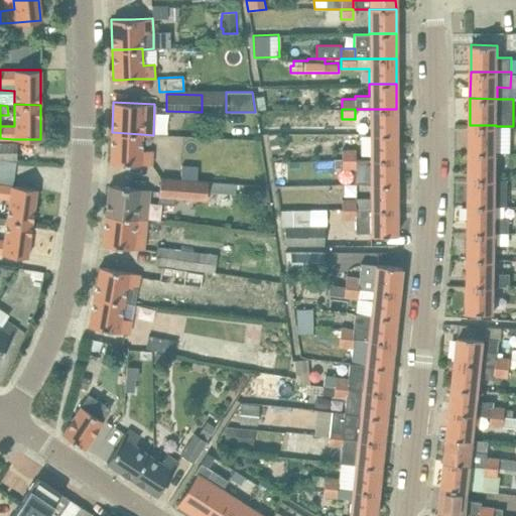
[(388,109),(369,109),(370,134),(388,134),(396,134),(396,109),(388,109)]
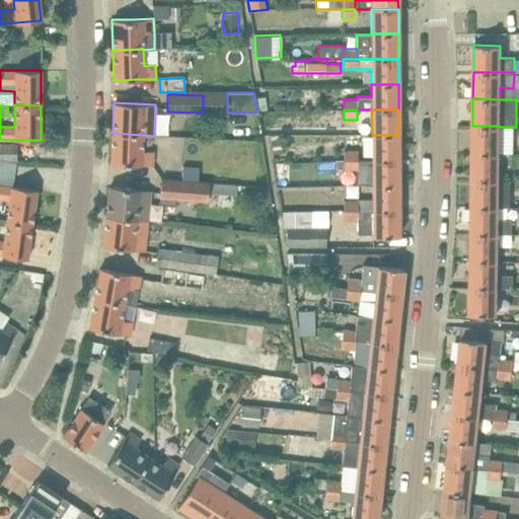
[(261,136),(288,135),(287,112),(257,113),(261,136)]
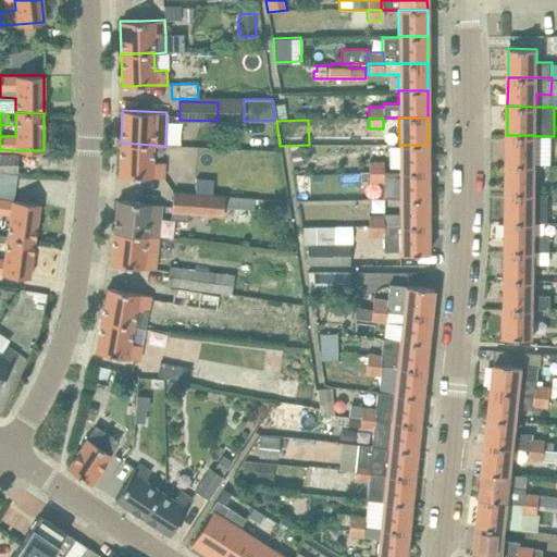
[(535,136),(535,135),(507,135),(507,163),(535,164),(535,136)]
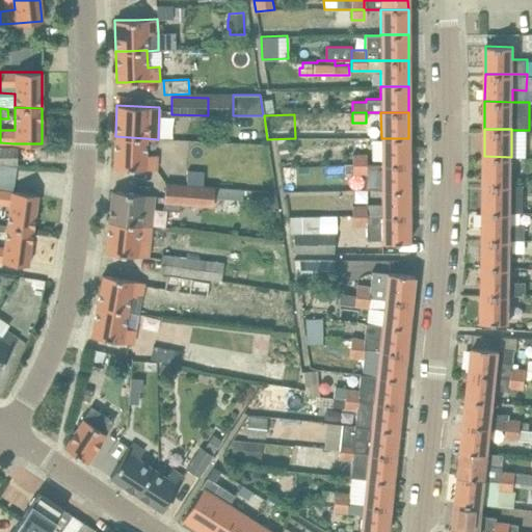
[(145,138),(115,136),(113,167),(156,169),(157,155),(144,155),(145,138)]
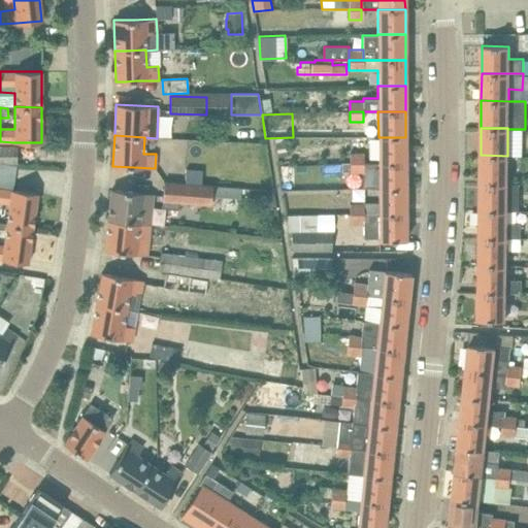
[(397,137),(378,137),(378,163),(398,163),(405,162),(405,137),(397,137)]
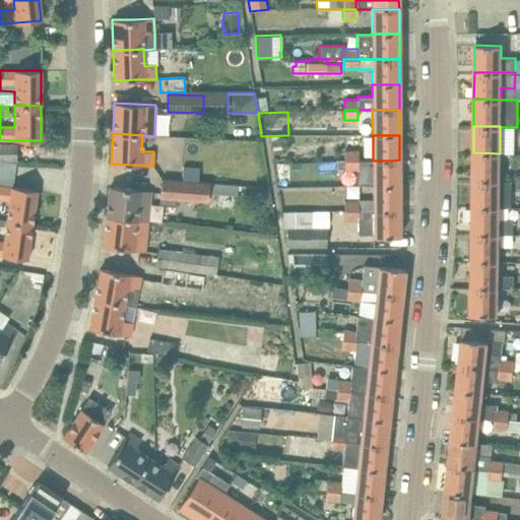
[(0,161),(16,163),(17,144),(0,143),(0,161)]
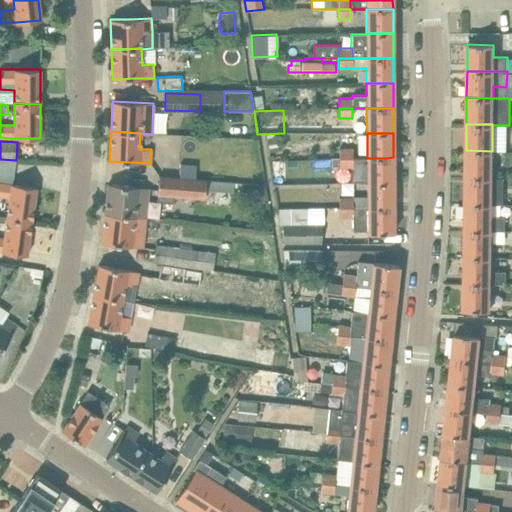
[(338,158),(353,157),(353,148),(339,147),(338,158)]
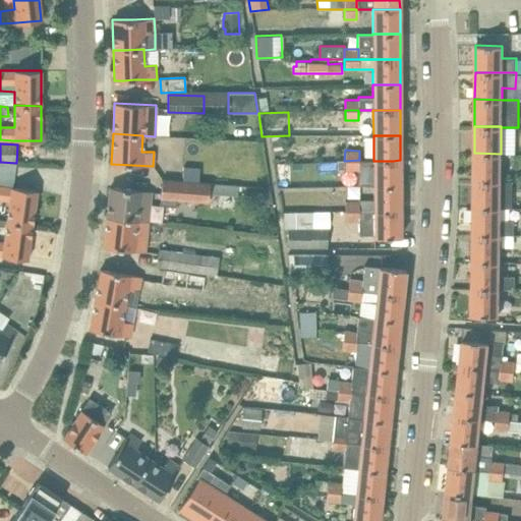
[(500,180),(501,154),(474,153),(473,180),(500,180)]
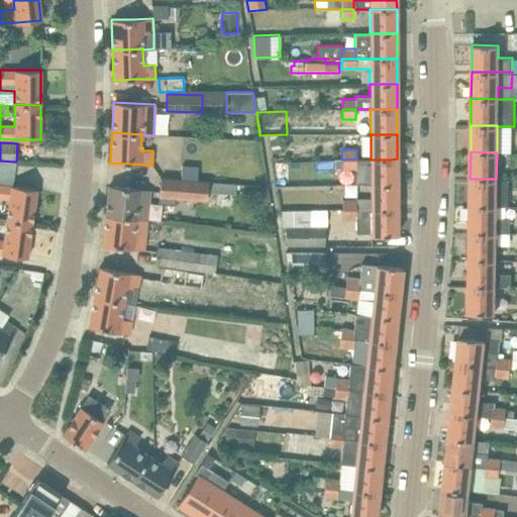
[(356,170),(356,159),(341,160),(342,170),(356,170)]
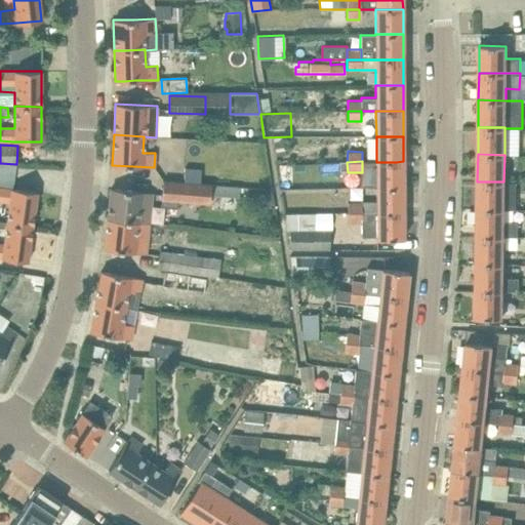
[(376,162),(362,162),(362,172),(362,188),(376,188),(396,187),(403,187),(403,161),(396,162),(376,162)]
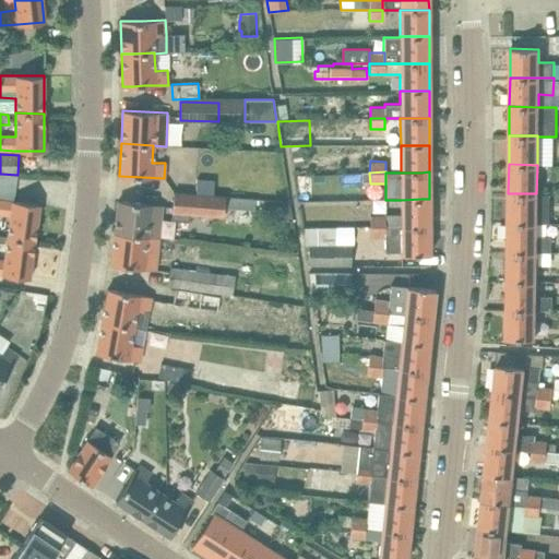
[(0,213),(10,215),(7,238),(34,241),(39,204),(15,201),(18,175),(0,174),(0,213)]
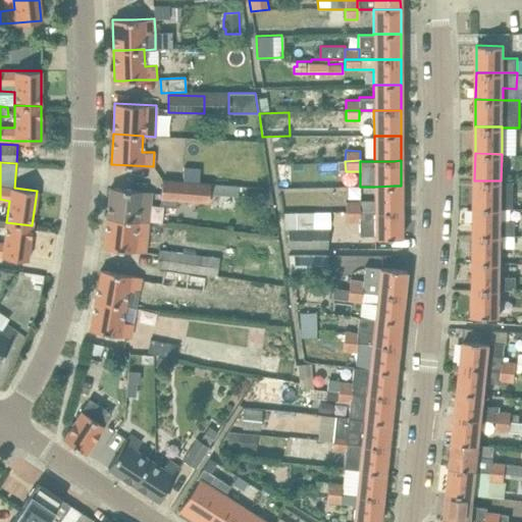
[(184,168),(183,180),(198,183),(199,169),(184,168)]
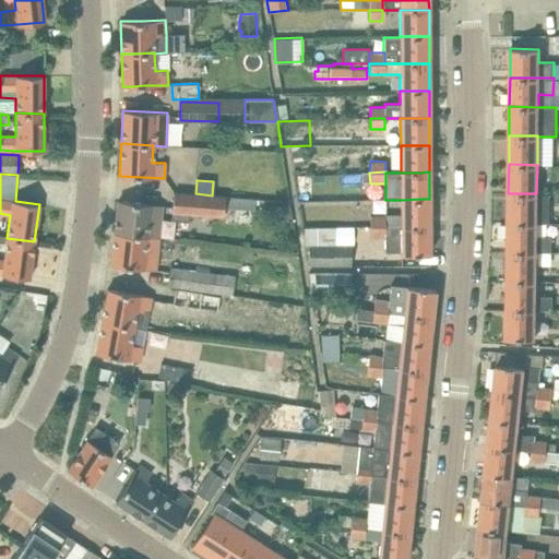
[(174,191),(171,219),(189,221),(189,214),(223,217),(224,209),(256,211),(257,199),(225,198),(225,197),(212,195),(195,193),(174,191)]
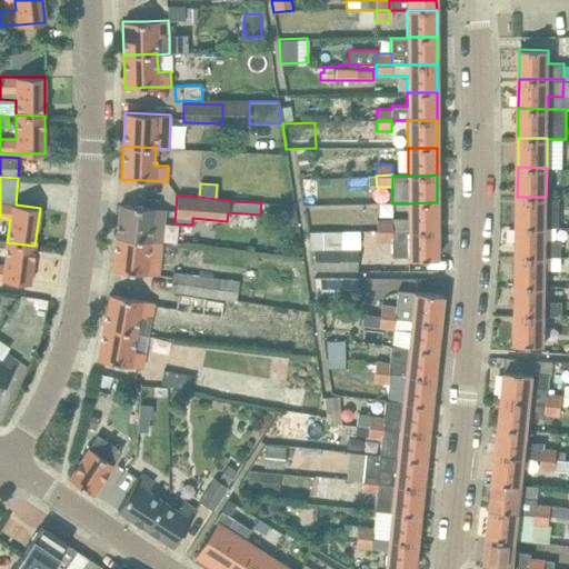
[(546,227),(546,197),(517,197),(517,227),(546,227)]
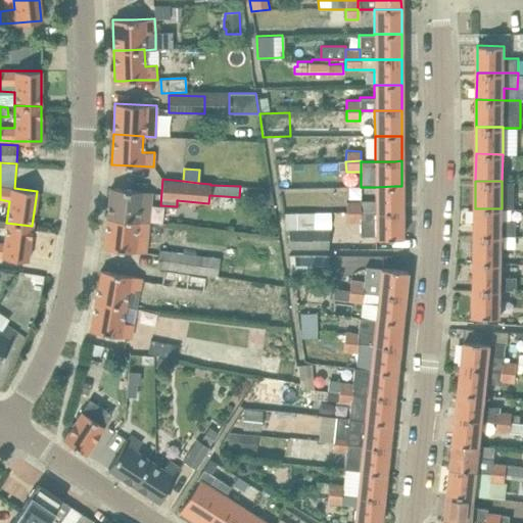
[(346,201),(346,211),(394,211),(401,211),(401,186),(394,186),(375,187),(375,200),(361,200),(361,201),(346,201)]
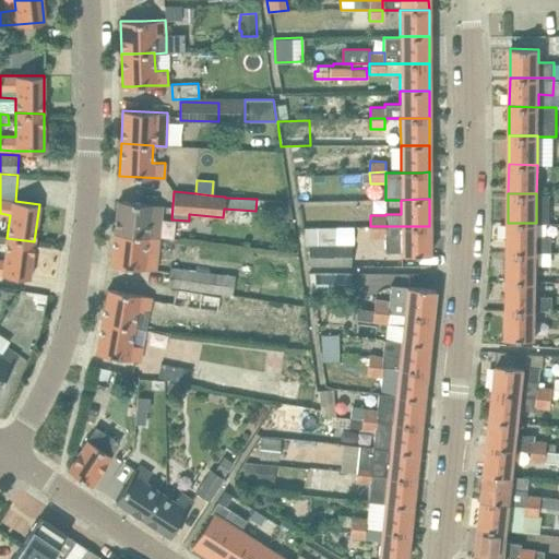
[(161,221),(163,205),(118,200),(114,234),(159,239),(161,221)]
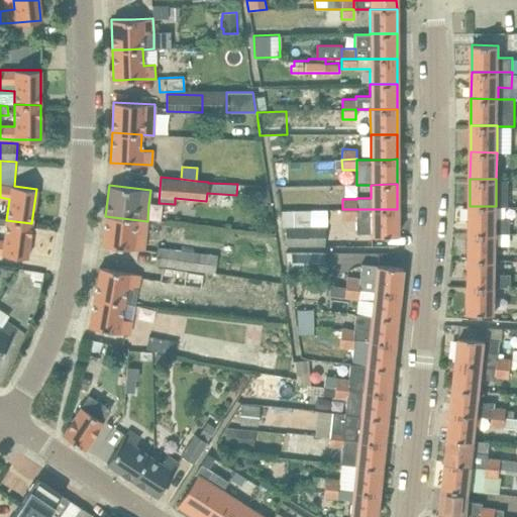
[(496,218),(496,206),(470,206),(469,233),(495,234),(509,234),(510,219),(496,218)]
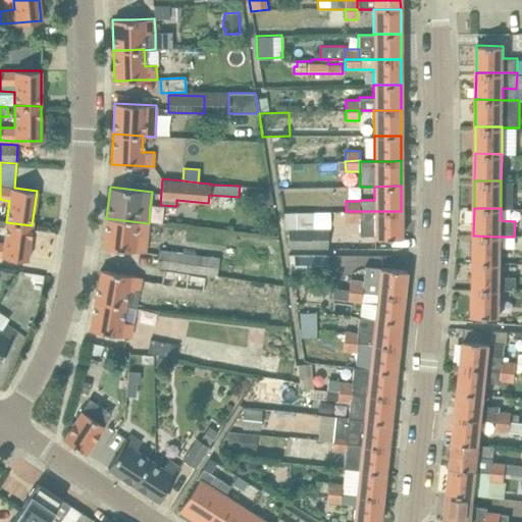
[(310,211),(284,211),(285,226),(310,225),(310,211)]
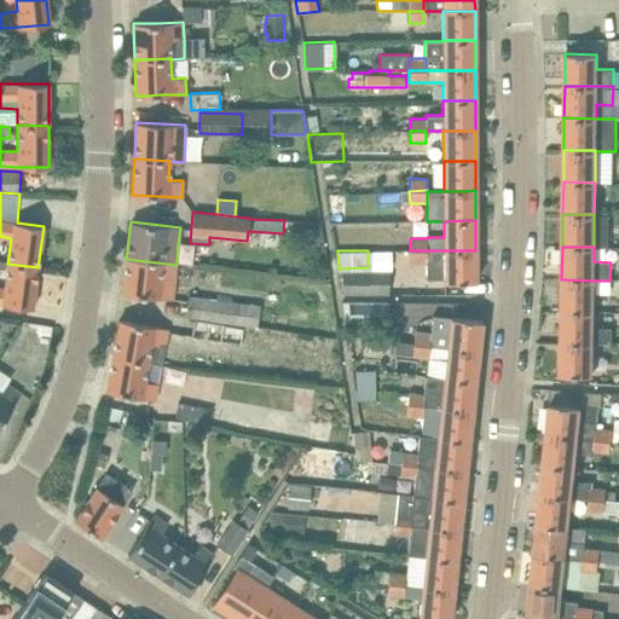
[(410,250),(410,262),(426,262),(426,279),(444,279),(444,281),(451,281),(475,281),(475,250),(467,250),(410,250)]
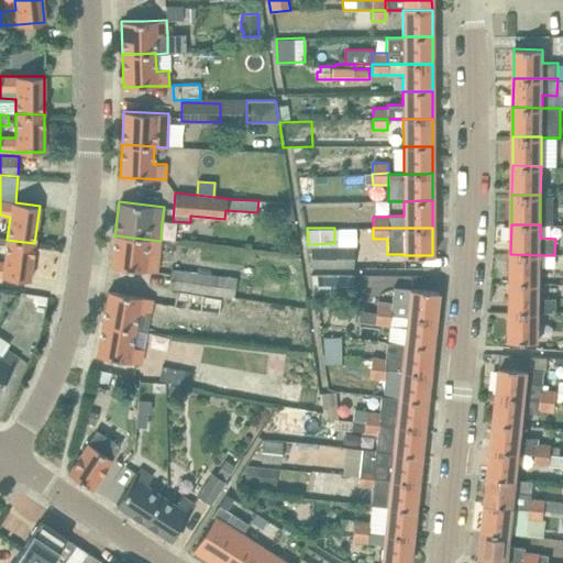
[(161,241),(114,235),(111,266),(156,272),(161,241)]
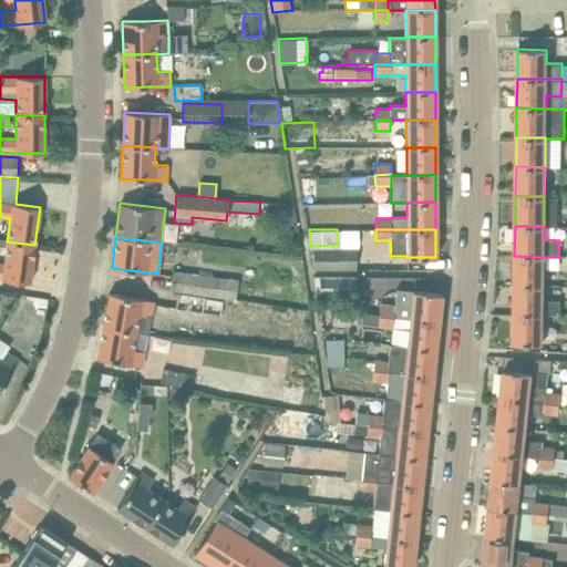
[(7,241),(3,264),(0,263),(0,278),(30,282),(34,245),(7,241)]
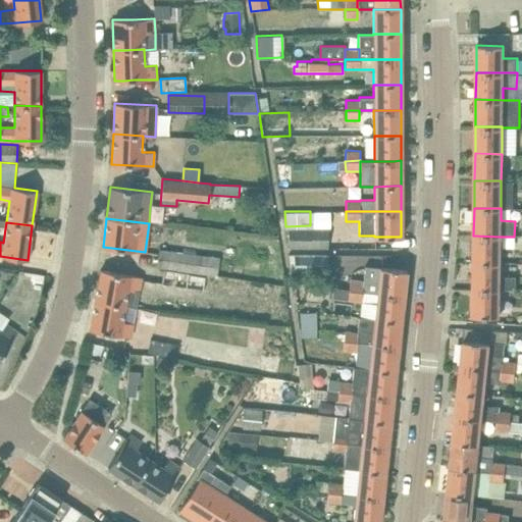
[(327,248),(327,228),(288,227),(288,247),(327,248)]
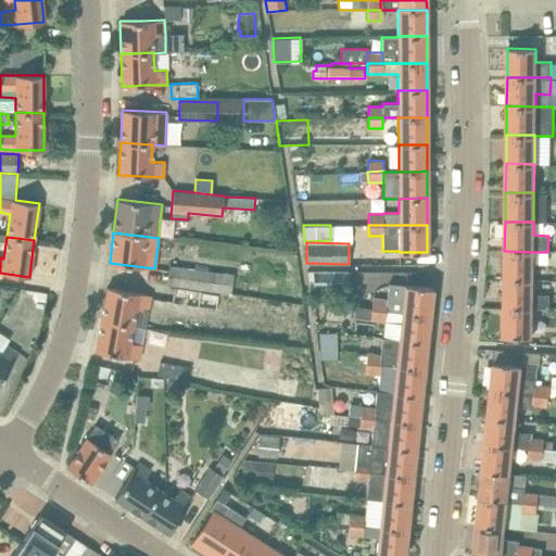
[(532,266),(532,252),(504,251),(504,279),(532,280),(532,266)]
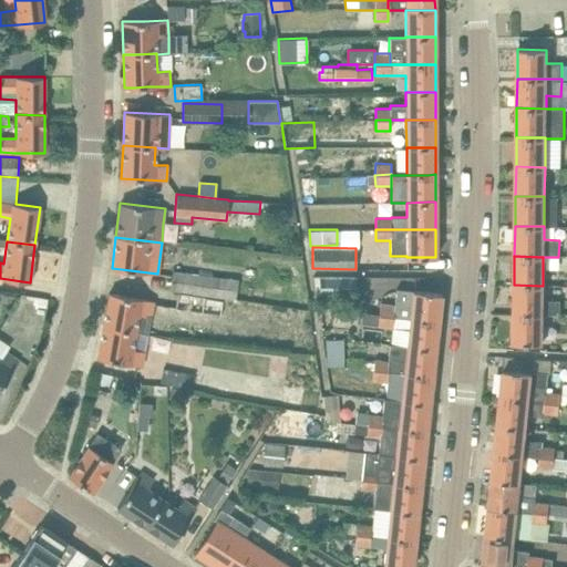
[(327,275),(327,269),(315,270),(316,296),(357,295),(356,274),(327,275)]
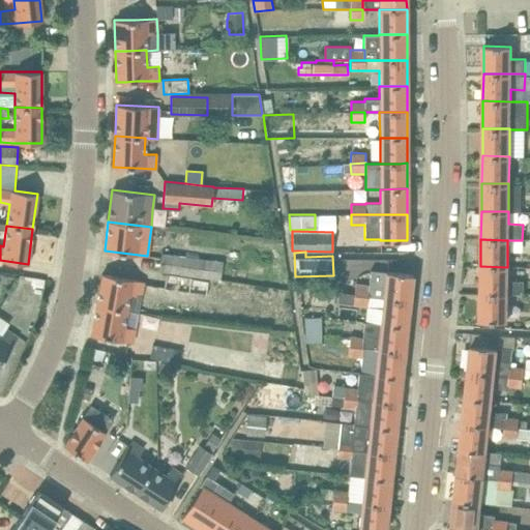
[(219,281),(223,261),(162,253),(158,271),(219,281)]
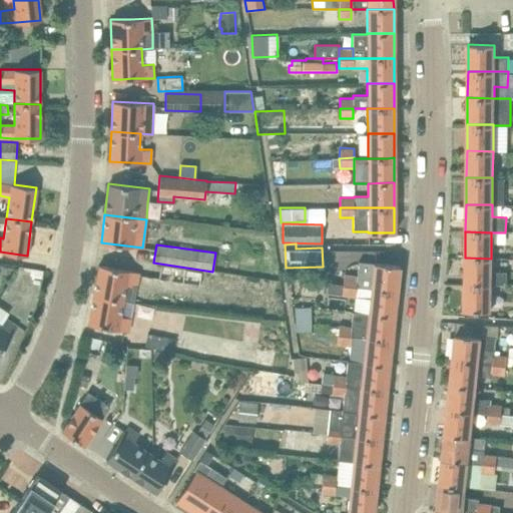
[(491,272),(491,259),(465,258),(465,285),(490,285),(506,285),(506,273),(491,272)]
